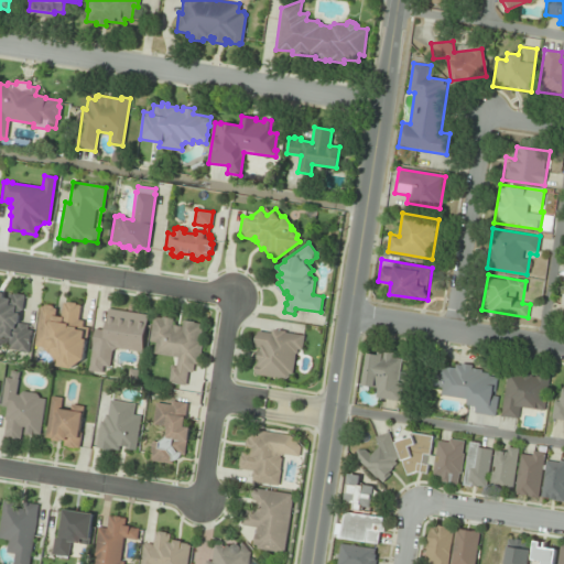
[(0,291),(2,292),(3,293),(2,296),(10,297),(10,304),(17,305),(15,312),(19,312),(18,324),(26,325),(26,329),(31,331),(28,353),(17,351),(17,350),(7,348),(8,337),(2,336),(0,337),(0,291)]
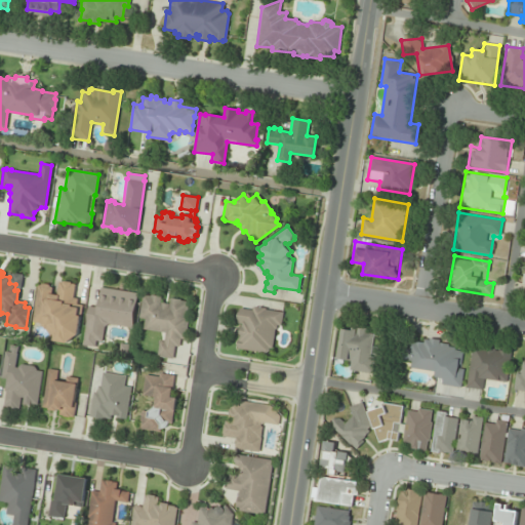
[(37,285),(39,285),(41,283),(48,284),(49,287),(51,287),(50,293),(56,294),(58,281),(63,282),(63,281),(71,282),(70,283),(74,284),(73,297),(77,298),(76,307),(78,307),(77,315),(80,315),(78,333),(66,342),(54,340),(55,334),(48,334),(40,323),(32,322),(37,285)]
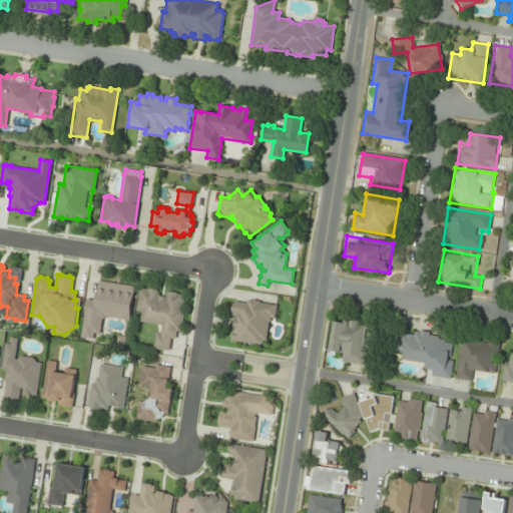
[(85,299),(94,301),(98,281),(133,286),(128,320),(104,317),(101,320),(99,334),(93,333),(92,339),(79,338),(85,299)]
